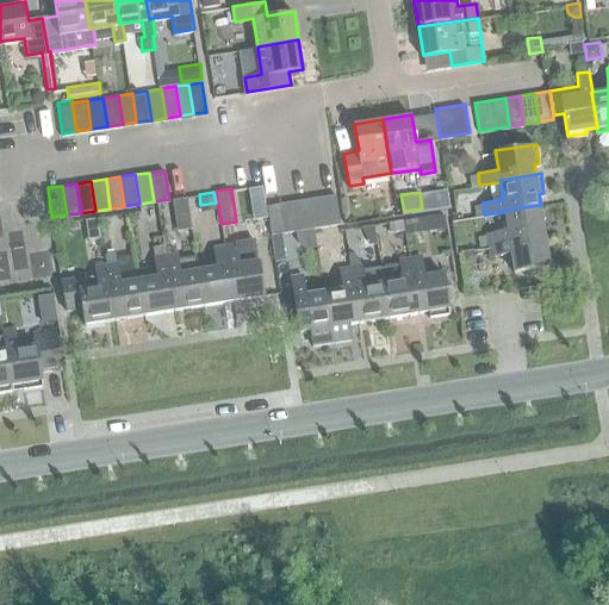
[(335,193),(322,195),(327,225),(340,223),(335,193)]
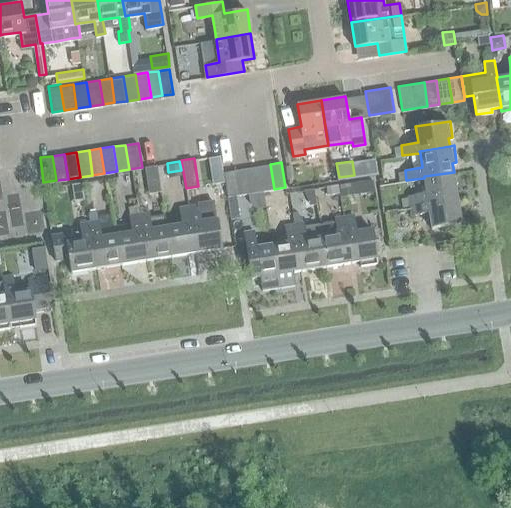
[(162,190),(157,164),(145,166),(149,192),(162,190)]
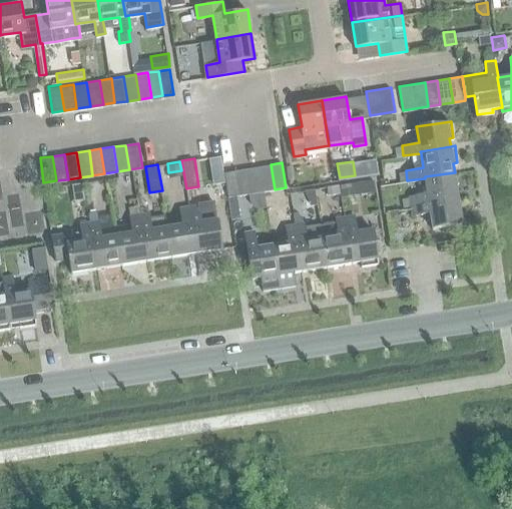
[(259,166),(263,191),(275,189),(271,164),(259,166)]
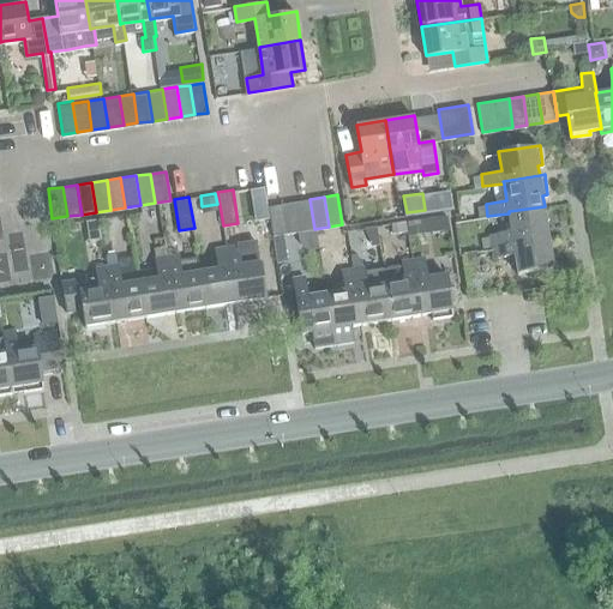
[(295,202),(301,230),(314,229),(310,199),(295,202)]
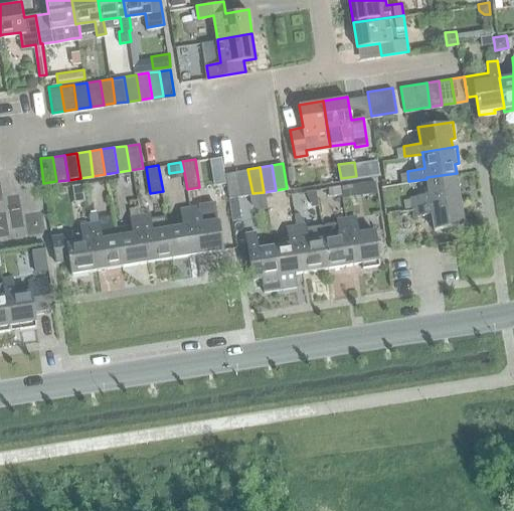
[(236,171),(240,195),(252,193),(247,169),(236,171)]
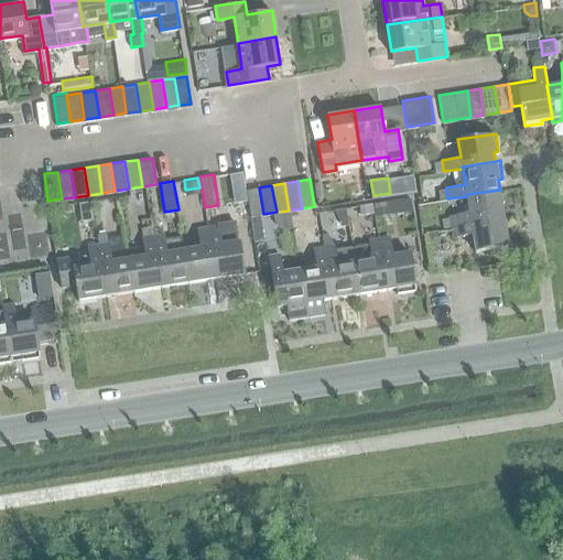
[(250,216),(263,214),(259,187),(246,190),(250,216)]
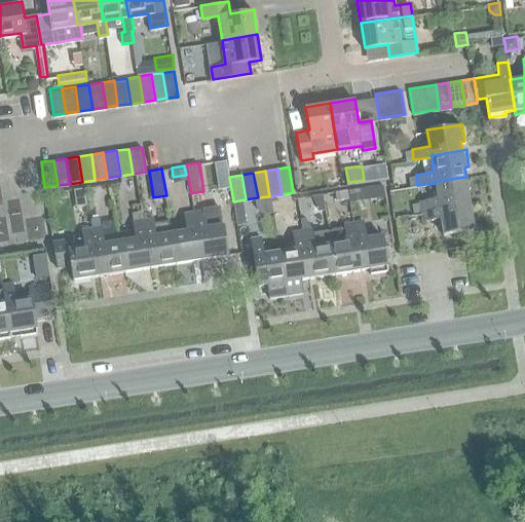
[(421,210),(470,202),(466,177),(436,181),(436,183),(438,197),(420,200),(421,210)]
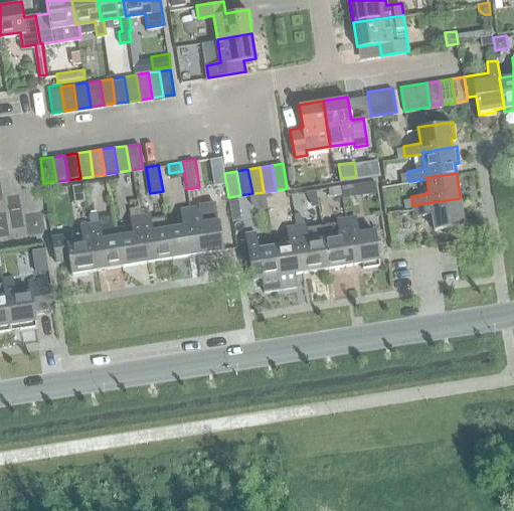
[(354,182),(343,184),(345,194),(356,192),(354,182)]
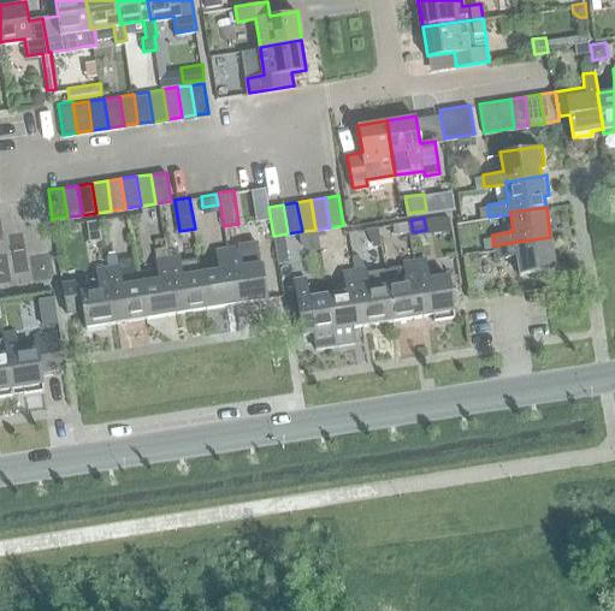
[(402,231),(401,221),(386,224),(388,233),(402,231)]
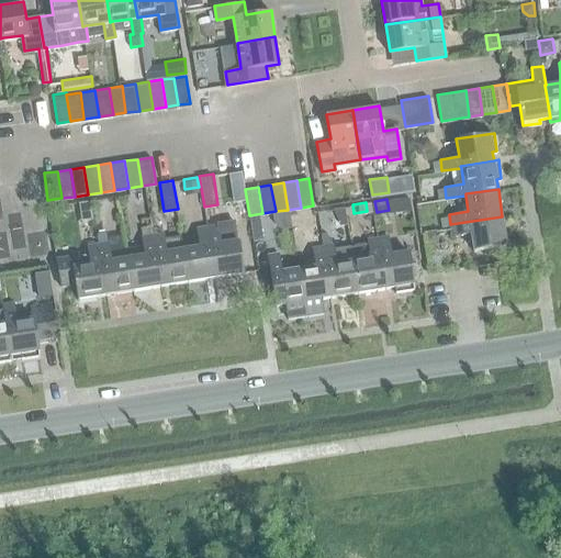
[(506,244),(502,216),(450,224),(452,234),(471,232),(473,249),(506,244)]
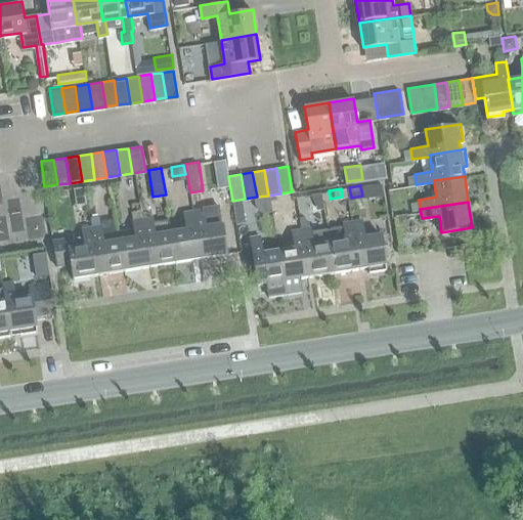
[(118,230),(124,269),(149,265),(142,218),(144,218),(142,209),(132,210),(133,219),(131,220),(133,228),(118,230)]
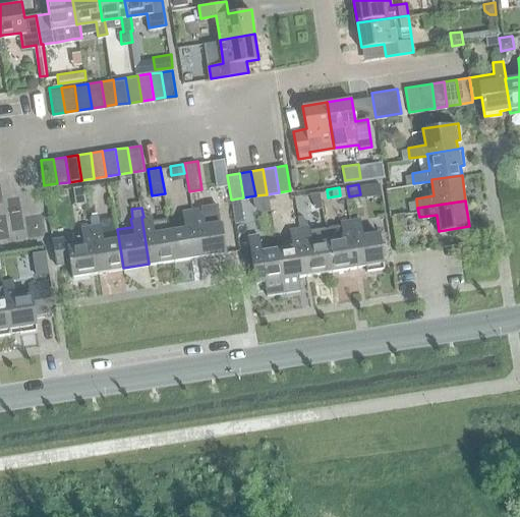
[(201,208),(191,209),(198,256),(226,251),(221,223),(204,225),(201,208)]
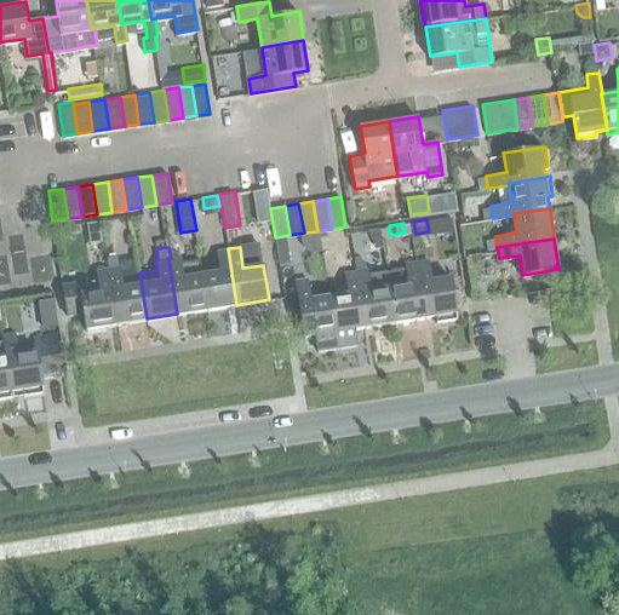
[(236,305),(228,248),(216,251),(219,271),(204,274),(201,275),(207,309),(236,305)]
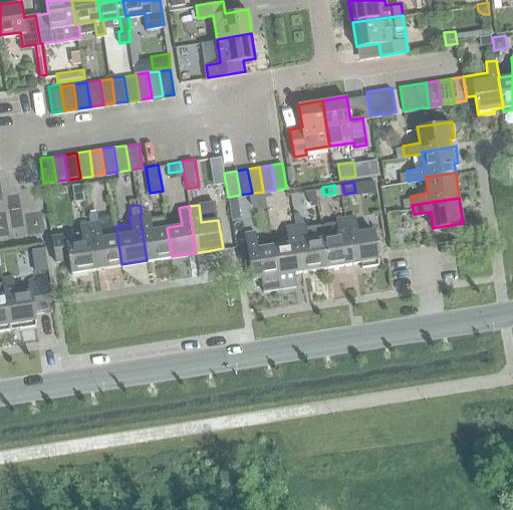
[(147,260),(172,256),(167,228),(169,227),(167,215),(150,217),(149,213),(142,214),(140,214),(147,260)]
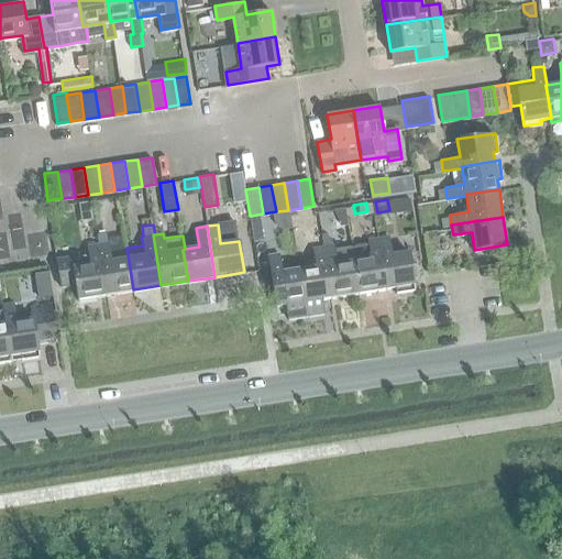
[(299,267),(307,315),(324,311),(322,298),(332,296),(322,234),(312,237),(315,247),(312,247),(316,265),(299,267)]
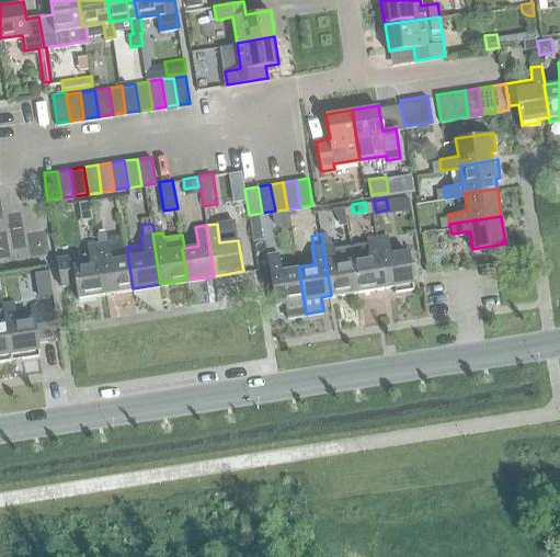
[(331,295),(357,291),(350,245),(333,247),(333,242),(328,234),(321,234),(331,295)]
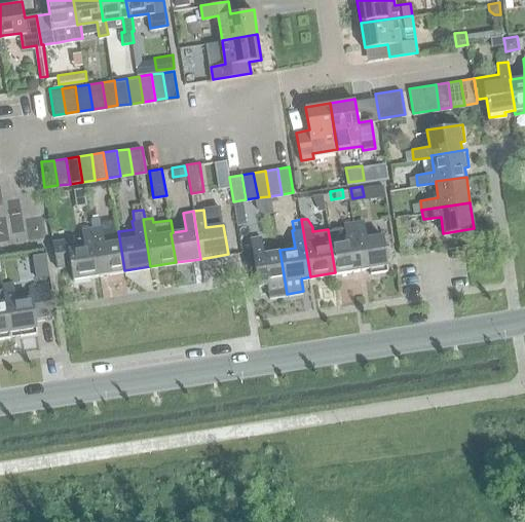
[(353,221),(361,268),(370,267),(370,272),(388,269),(382,233),(367,236),(364,219),(353,221)]
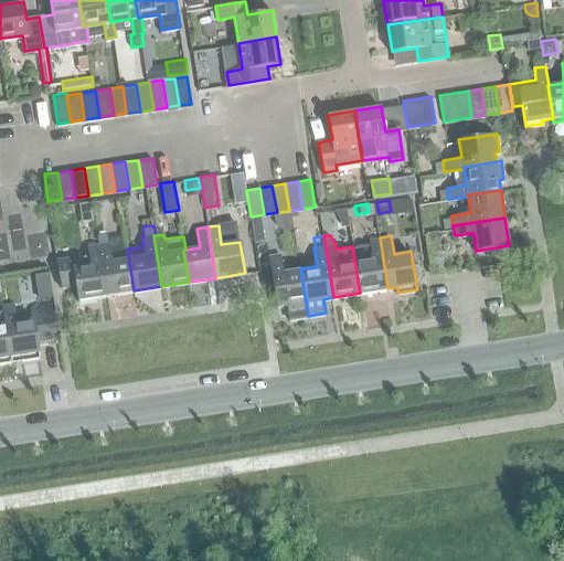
[(370,243),(352,246),(360,293),(387,288),(380,237),(369,240),(370,243)]
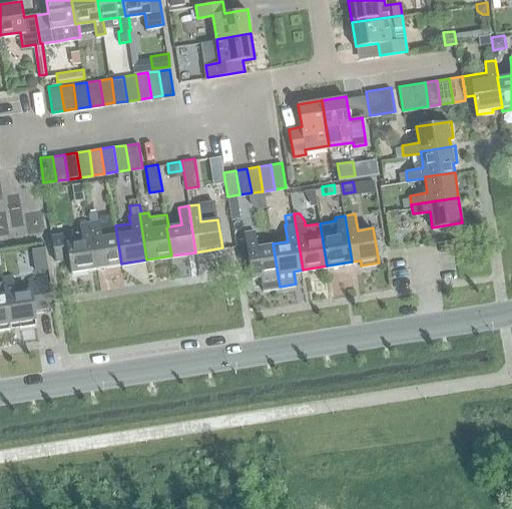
[(89,221),(96,268),(121,264),(115,225),(99,228),(98,220),(89,221)]
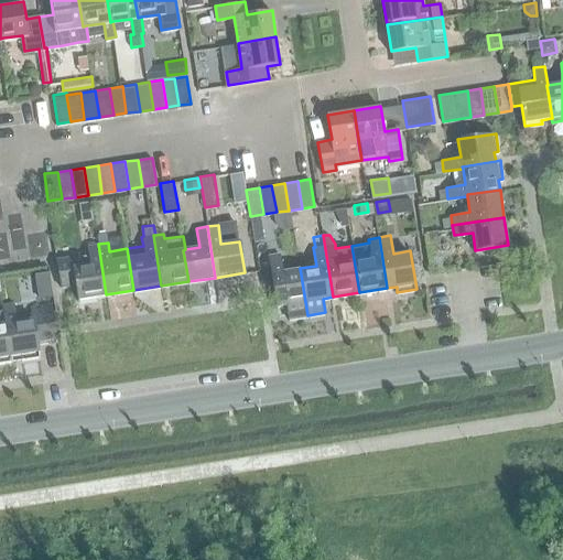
[(106,294),(98,244),(87,246),(88,255),(57,259),(62,287),(76,283),(78,299),(106,294)]
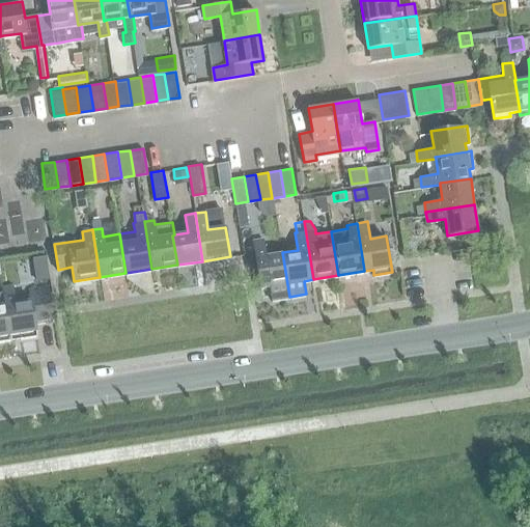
[(289,297),(282,252),(267,254),(263,237),(253,239),(260,287),(271,285),(273,300),(289,297)]
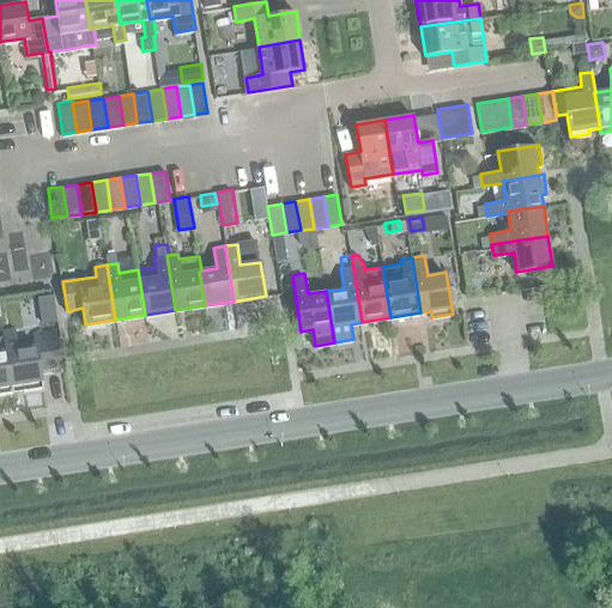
[(12,385),(14,385),(23,383),(24,389),(44,385),(43,371),(62,369),(56,328),(35,332),(36,339),(18,341),(16,328),(4,329),(4,332),(5,332),(7,351),(12,385)]
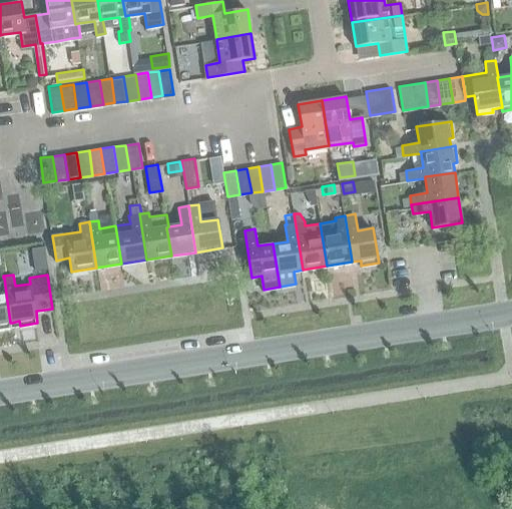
[(0,329),(12,328),(12,323),(10,323),(6,294),(4,294),(0,294),(0,329)]
